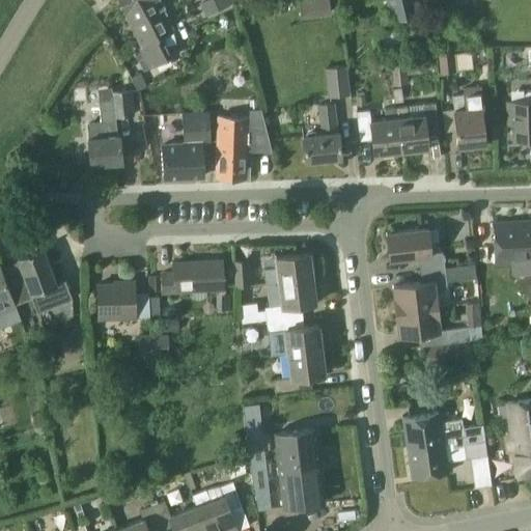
[(173,30),(167,20),(157,0),(120,0),(137,35),(138,34),(143,45),(133,50),(143,70),(172,55),(162,36),(173,30)]
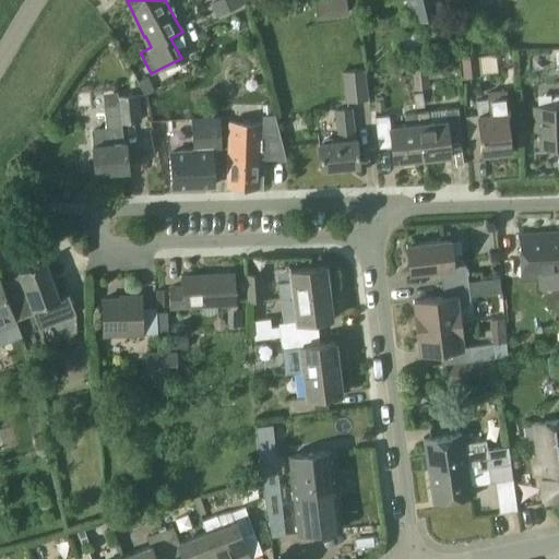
[(237,0),(221,0),(212,4),(218,19),(241,8),(237,0)]
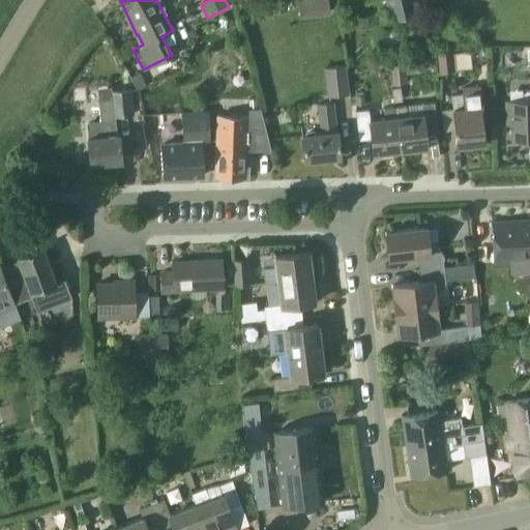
[(331,13),(328,0),(297,0),(301,19),(331,13)]
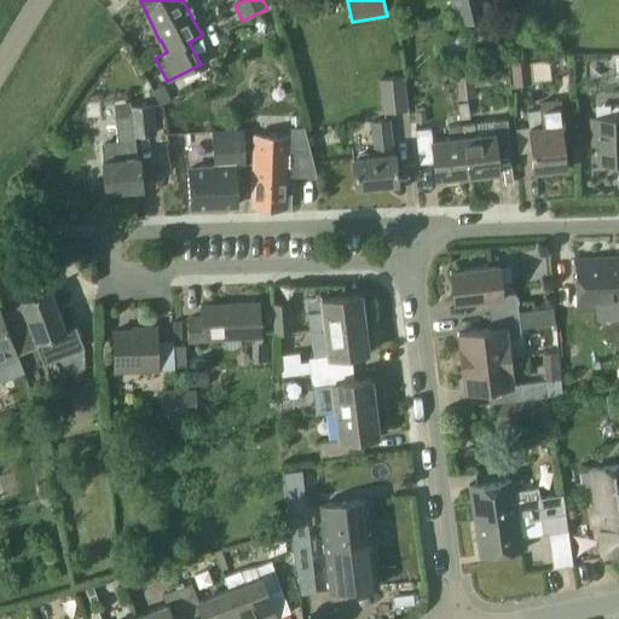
[(449,0),(455,24),(480,18),(490,16),(486,0),(449,0)]
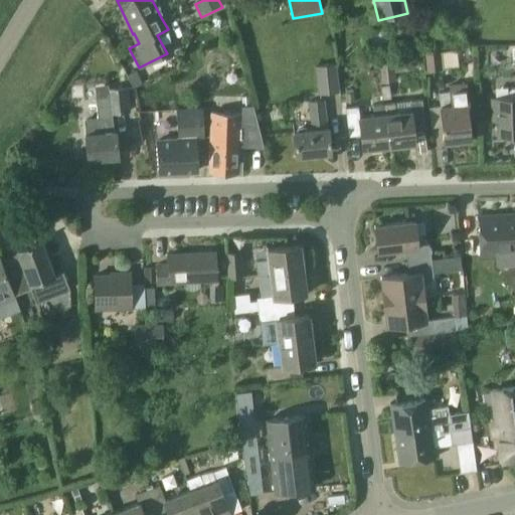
[(442,70),(440,51),(424,53),(427,71),(442,70)]
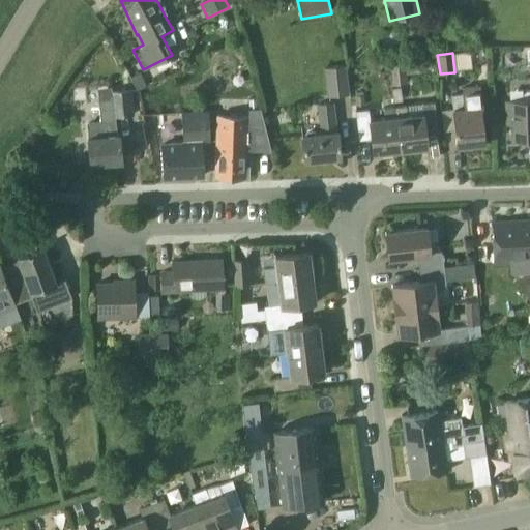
[(407,85),(405,62),(390,64),(392,86),(407,85)]
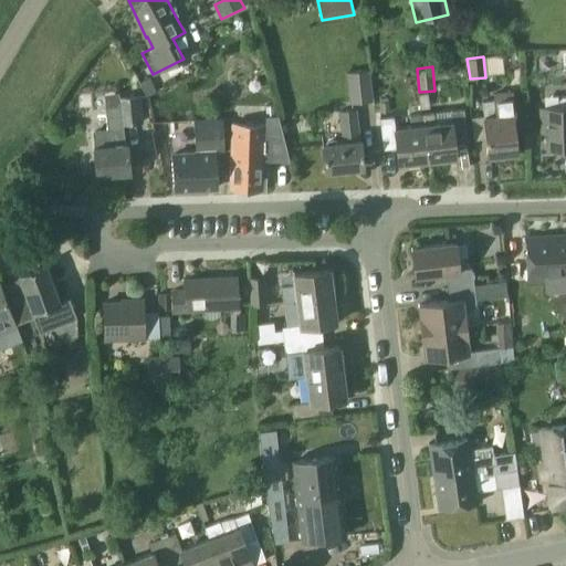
[(373,101),(369,70),(346,72),(349,103),(373,101)]
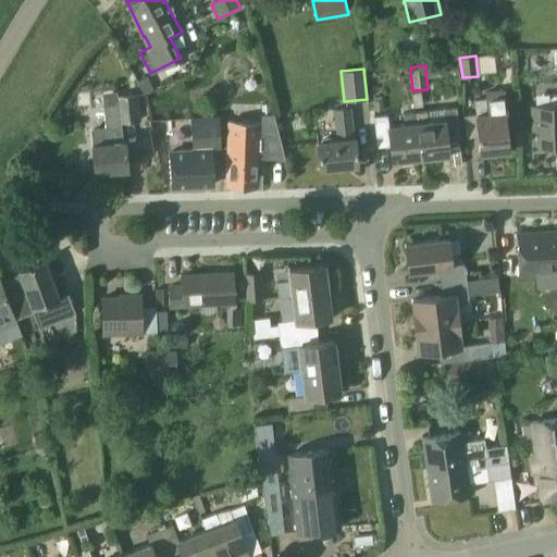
[(148,76),(138,81),(144,94),(153,89),(148,76)]
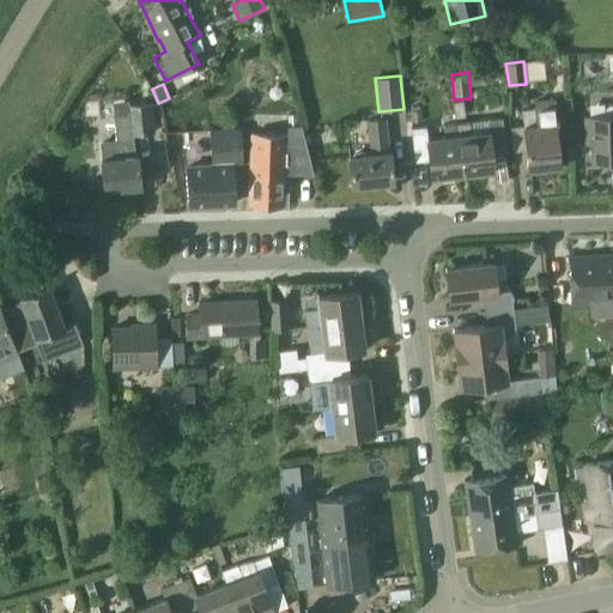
[(534,108),(521,109),(526,169),(558,167),(554,125),(557,123),(554,101),(534,102),(534,108)]
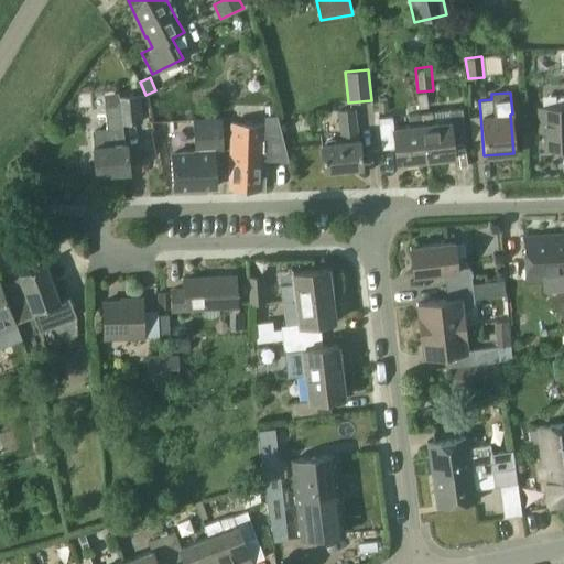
[(143,121),(140,95),(117,97),(118,102),(105,104),(107,128),(91,130),(96,174),(129,171),(126,142),(123,143),(121,123),(143,121)]
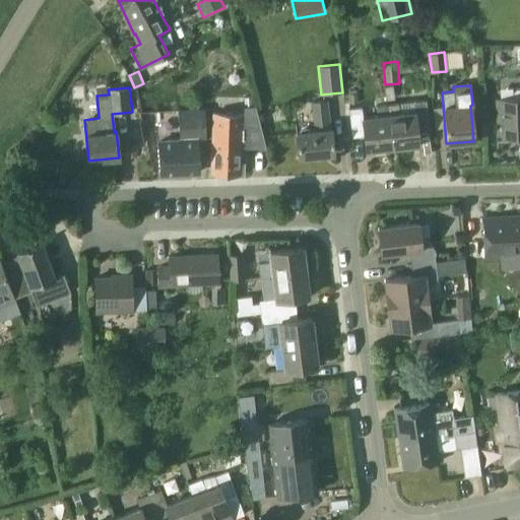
[(519,88),(516,88),(513,91),(514,99),(496,100),(497,122),(502,121),(502,137),(519,136),(519,88)]
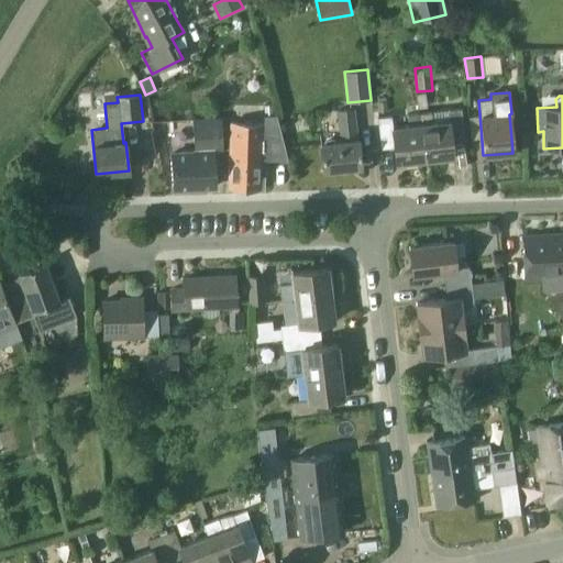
[(386,101),(377,102),(378,112),(386,112),(386,101)]
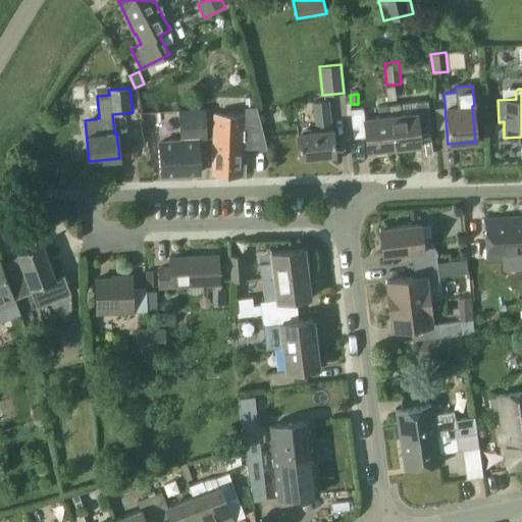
[(330,127),(327,100),(313,102),(316,131),(297,133),(300,156),(334,152),(332,127),(330,127)]
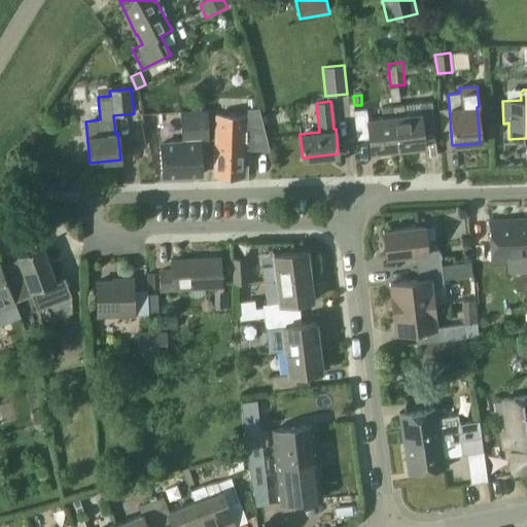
[(431,103),(391,107),(396,148),(423,146),(422,133),(434,132),(431,103)]
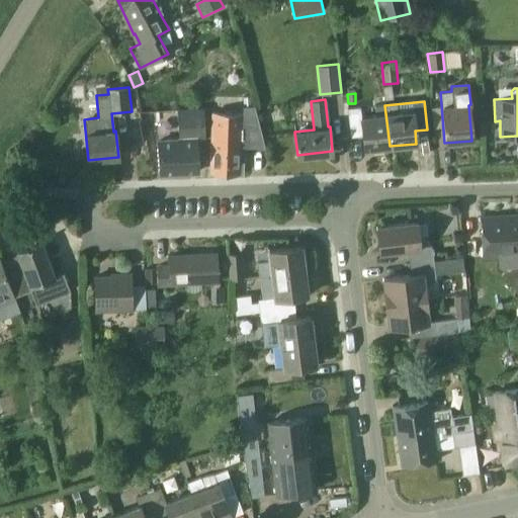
[(212,111),(211,171),(242,172),(243,146),(243,141),(251,141),(250,146),(264,147),(255,105),(241,106),(241,112),(212,111)]
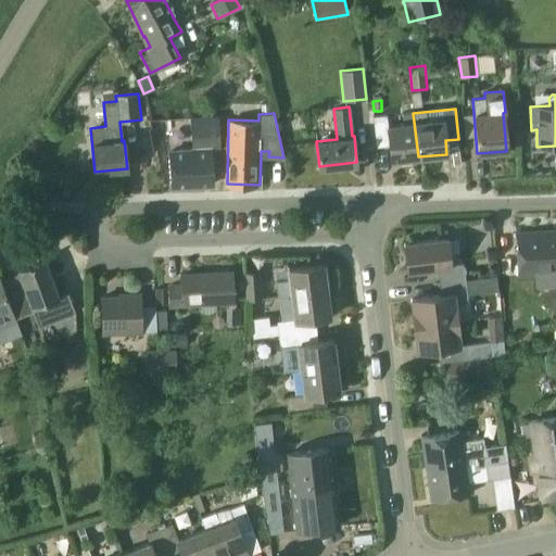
[(418,156),(413,113),(403,114),(404,124),(387,126),(386,115),(373,116),(376,148),(389,147),(391,160),(418,156)]
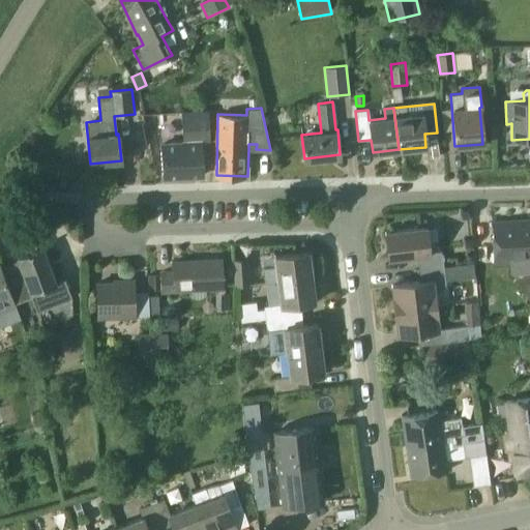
[(210,142),(208,111),(181,112),(183,142),(162,144),(164,177),(203,174),(201,142),(210,142)]
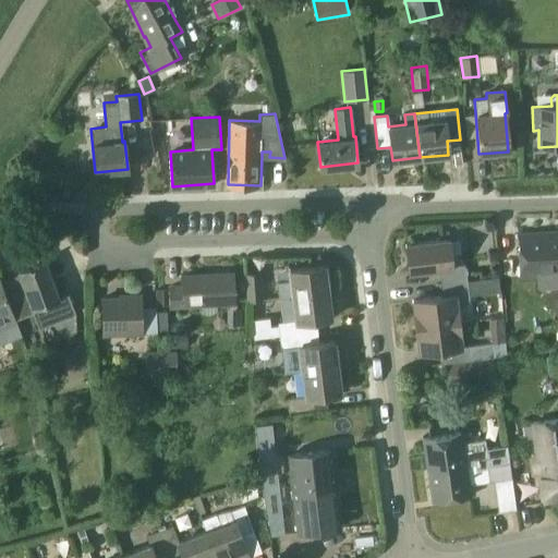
[(557,231),(518,234),(521,277),(536,276),(557,274),(557,231)]
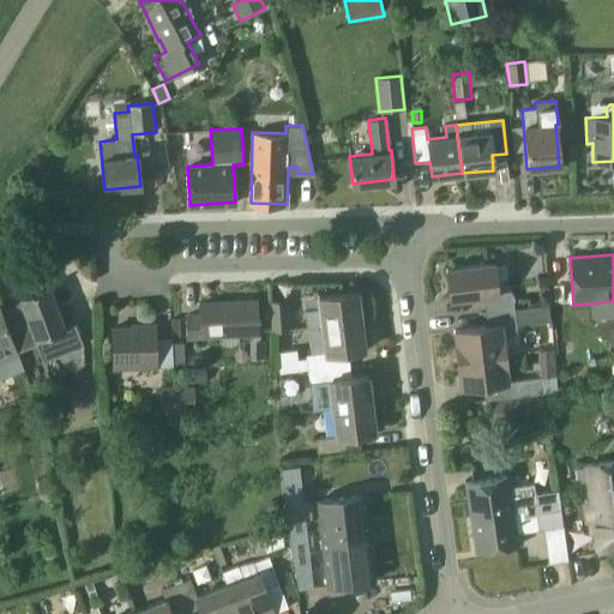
[(483,296),(486,312),(515,308),(512,292),(501,282),(495,282),(493,264),(445,270),(449,301),(483,296)]
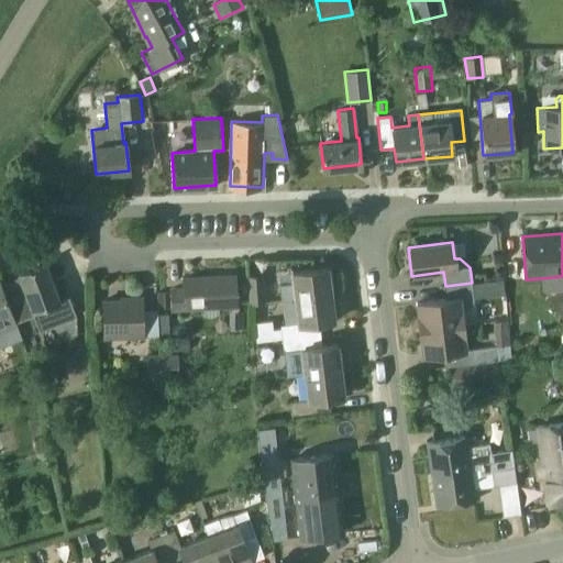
[(23,285),(3,291),(15,321),(50,308),(56,324),(76,317),(69,297),(59,300),(45,263),(40,265),(36,258),(17,265),(20,273),(19,273),(23,285)]
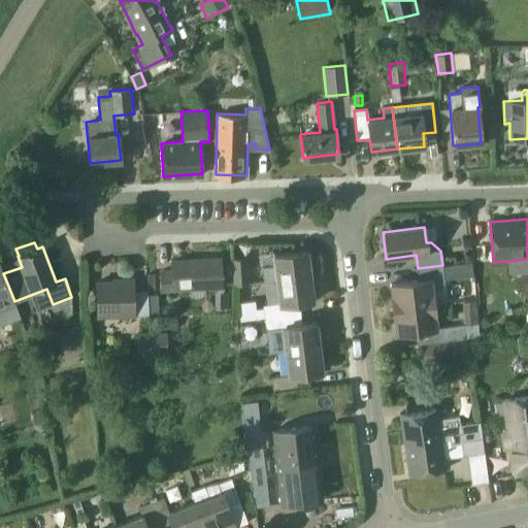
[(275,265),(263,267),(264,281),(275,278),(309,274),(306,251),(274,255),(275,265)]
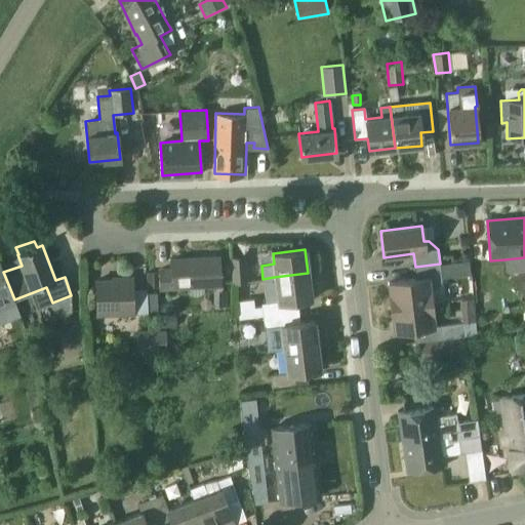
[(219,283),(218,256),(171,259),(171,269),(159,270),(160,287),(219,283)]
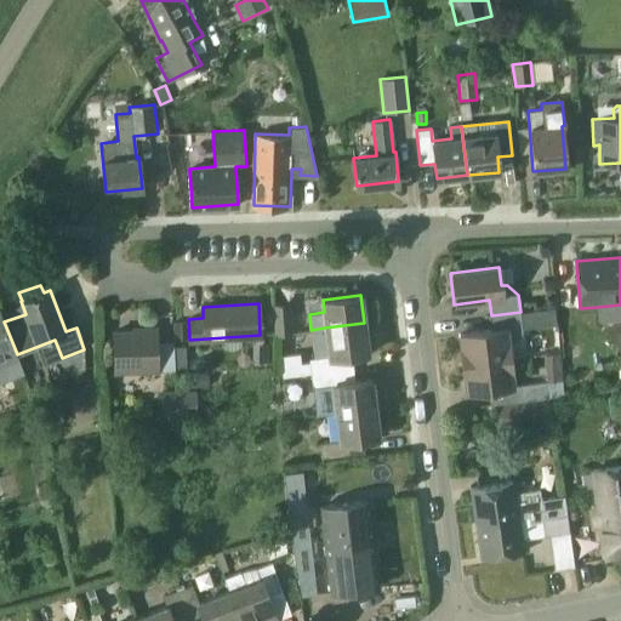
[(273,309),(272,309),(273,324),(274,324),(275,335),(294,332),(292,328),(291,303),(273,305),(273,309)]
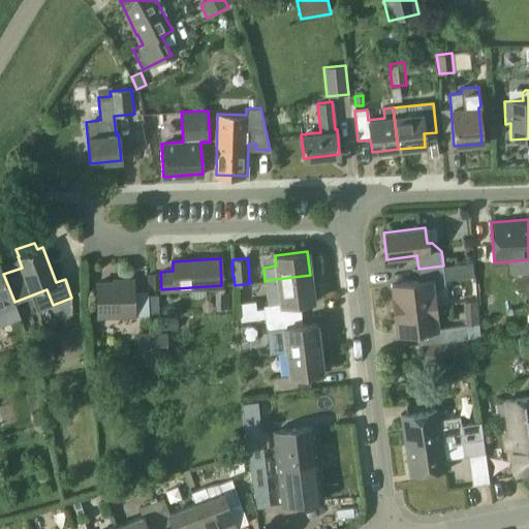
[(421,281),(391,285),(393,310),(434,305),(433,291),(439,290),(445,283),(444,279),(475,276),(473,261),(443,266),(418,269),(421,281)]
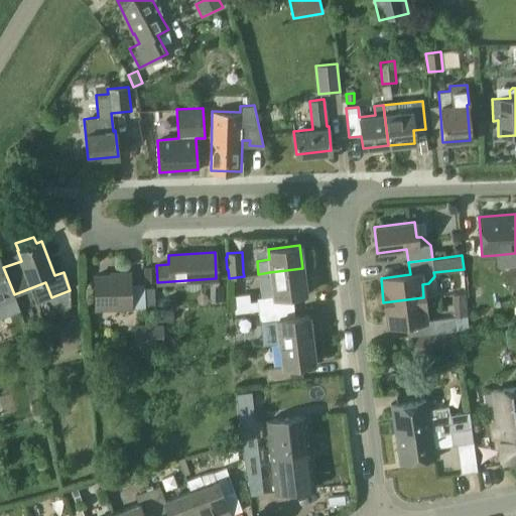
[(14,294),(3,267),(0,259),(0,302),(15,297),(14,294)]
